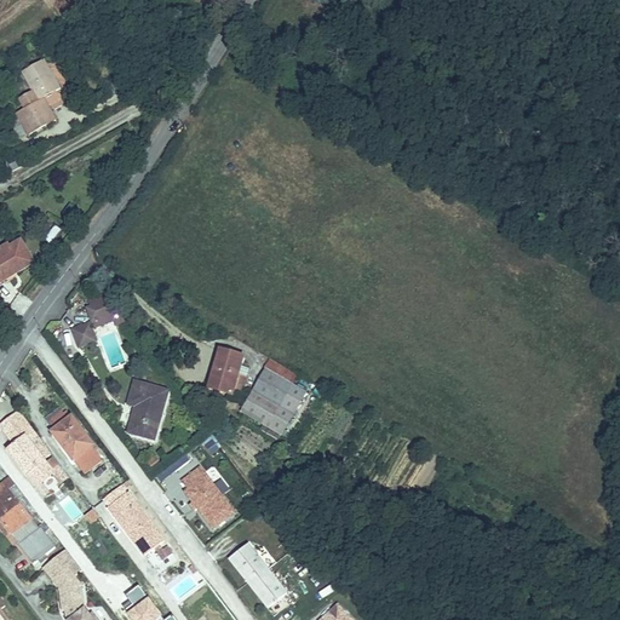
[(3,131),(5,136),(32,121),(29,118),(32,115),(47,107),(30,75),(9,87),(26,119),(3,131)]
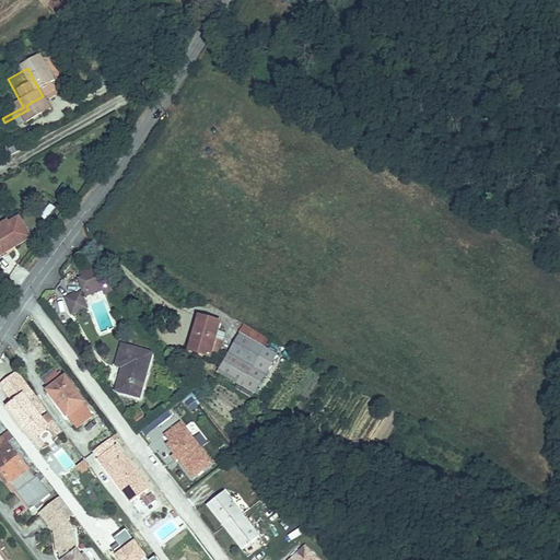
[(28,104),(31,108),(39,104),(46,101),(43,96),(28,104)]
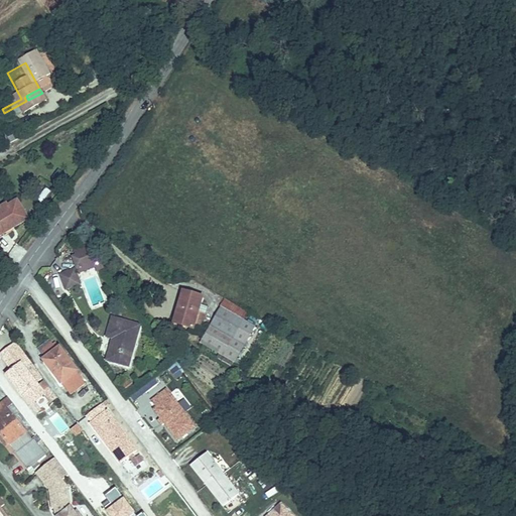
[(36,96),(28,100),(31,105),(39,100),(36,96)]
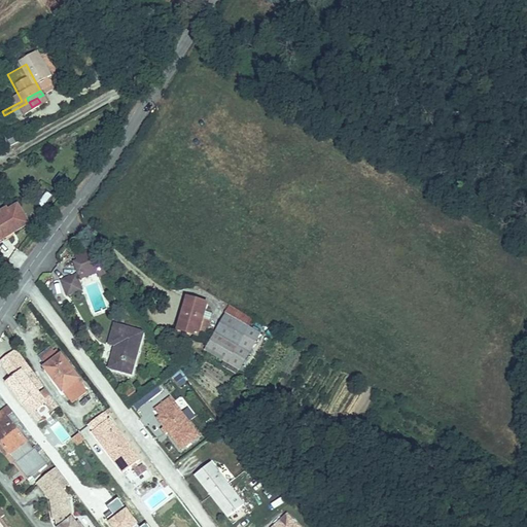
[(27,103),(4,115),(13,132),(35,118),(27,103)]
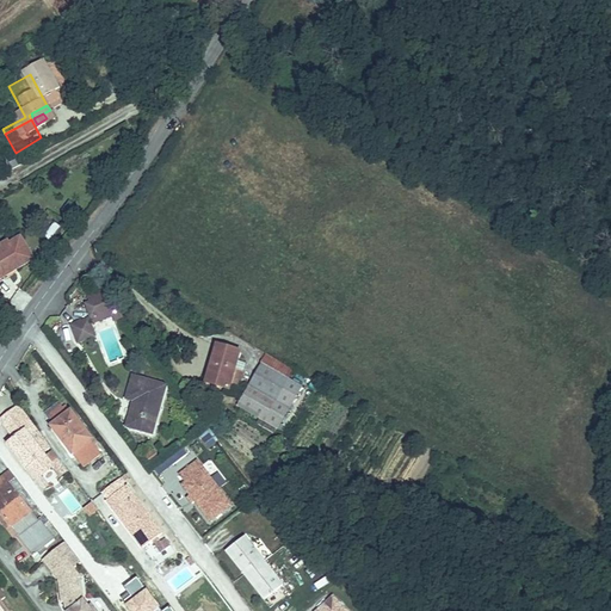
[(115,322),(124,319),(104,291),(88,297),(91,303),(86,304),(92,319),(111,310),(112,316),(115,322)]
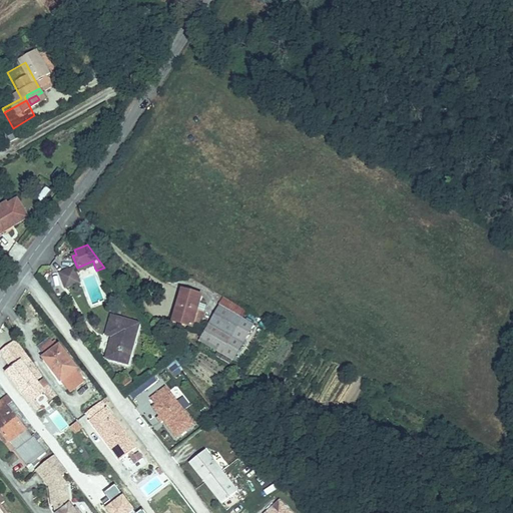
[(78,272),(94,266),(93,261),(77,268),(78,272)]
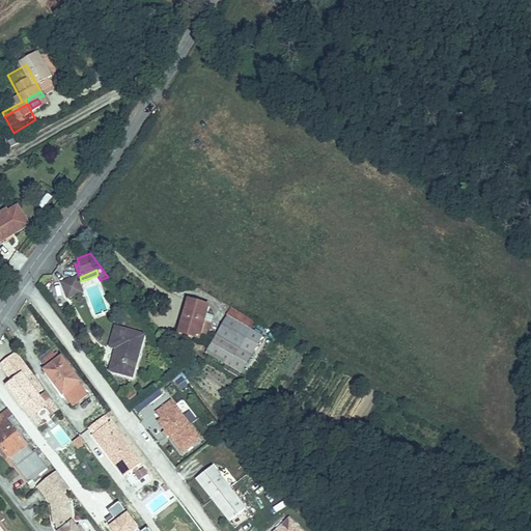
[(83,292),(77,277),(62,283),(67,298),(83,292)]
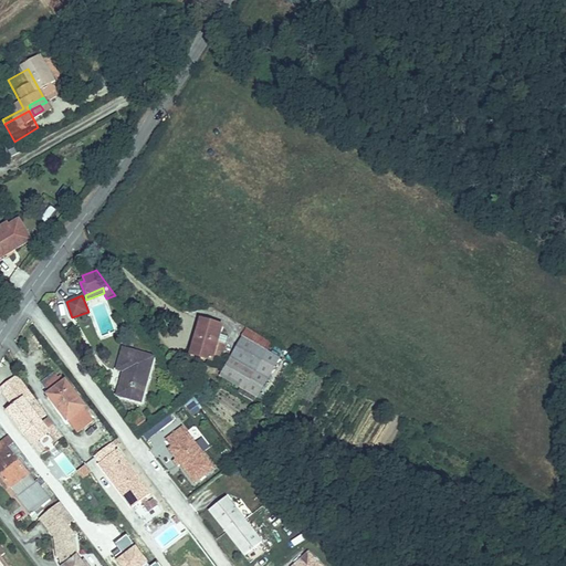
[(222,326),(201,321),(191,355),(212,362),(213,358),(218,343),(222,326)]
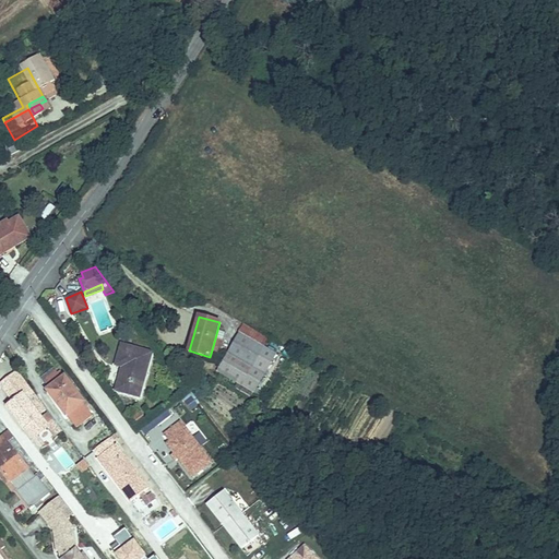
[(268,340),(245,325),(240,333),(263,347),(268,340)]
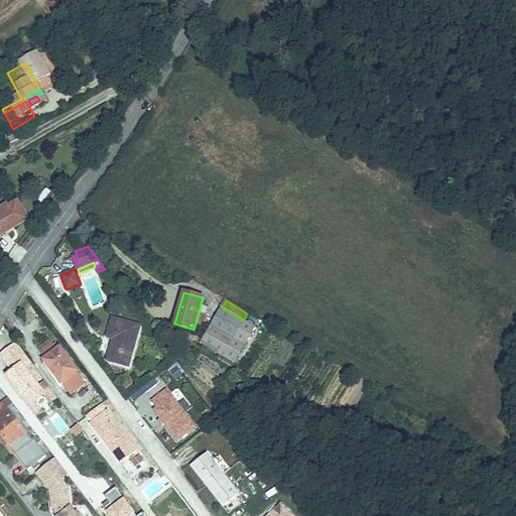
[(201,343),(235,362),(255,327),(222,307),(201,343)]
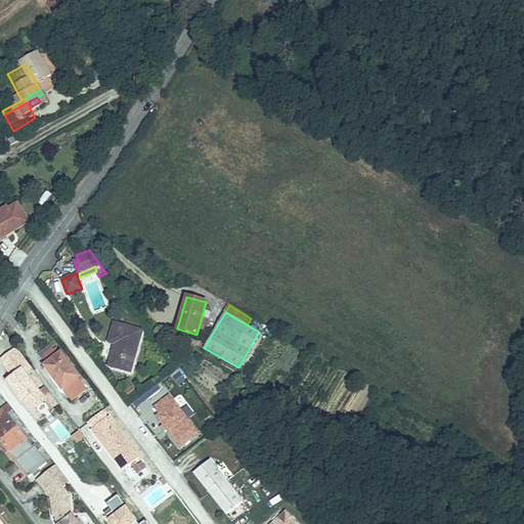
[(202,317),(198,332),(203,333),(206,331),(210,319),(202,317)]
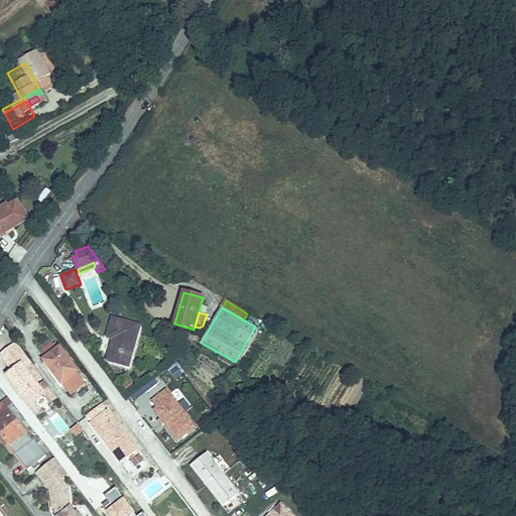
[(108,337),(114,339),(116,340),(115,345),(112,345),(108,361),(128,366),(140,327),(113,318),(108,337)]
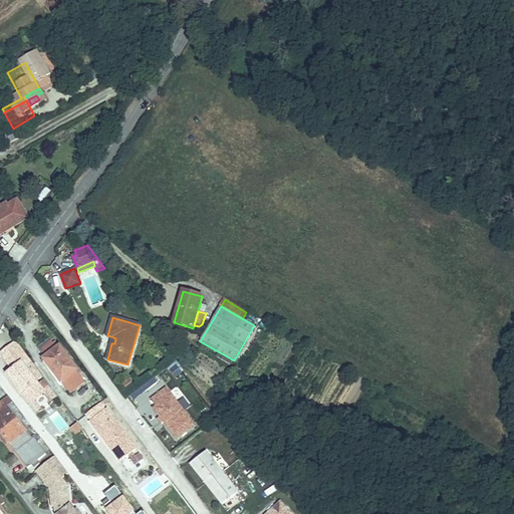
[(42,349),(51,342),(48,339),(39,346),(42,349)]
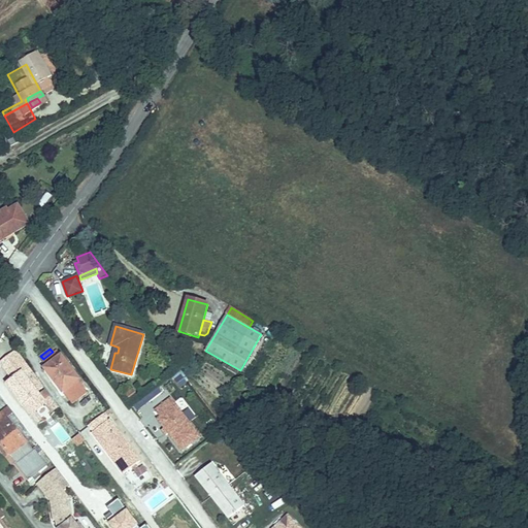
[(55,382),(63,392),(79,380),(57,350),(53,353),(53,352),(43,359),(48,366),(58,378),(55,382)]
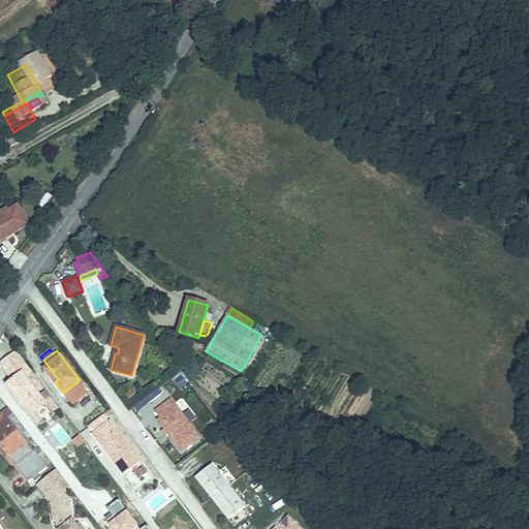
[(8,384),(14,394),(19,391),(35,413),(47,405),(36,392),(43,386),(17,351),(1,364),(13,380),(8,384)]
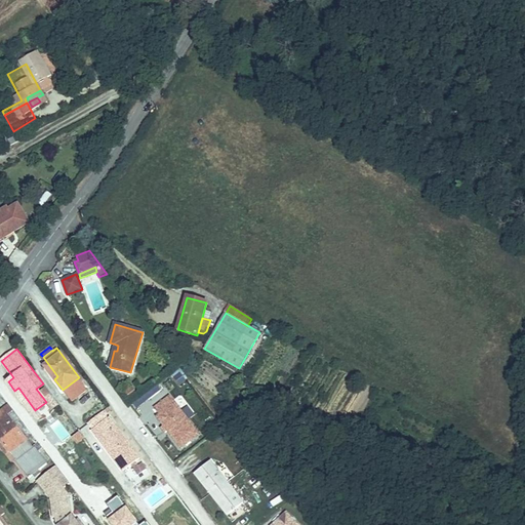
[(45,367),(54,379),(57,376),(48,364),(45,367)]
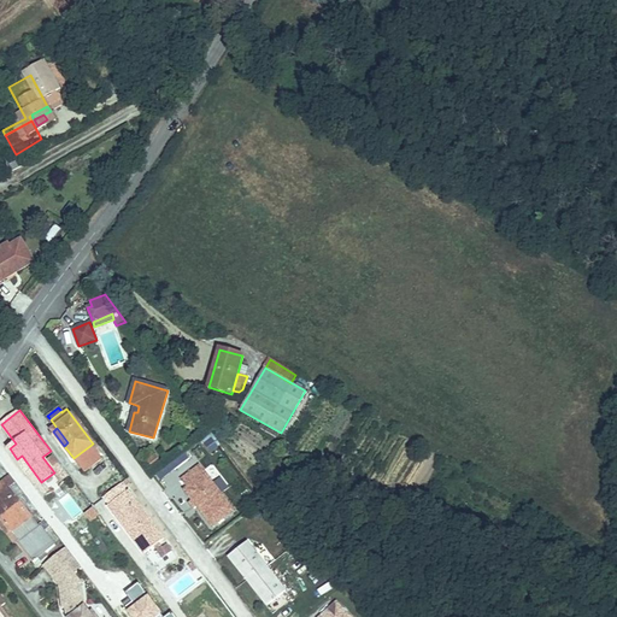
[(95,442),(93,444),(74,458),(84,471),(101,459),(98,453),(101,451),(95,442)]
